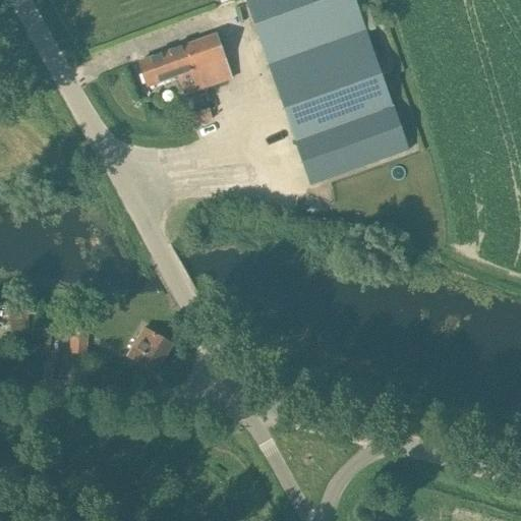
[(407,150),(354,0),(247,0),(246,1),(310,184),(407,150)]
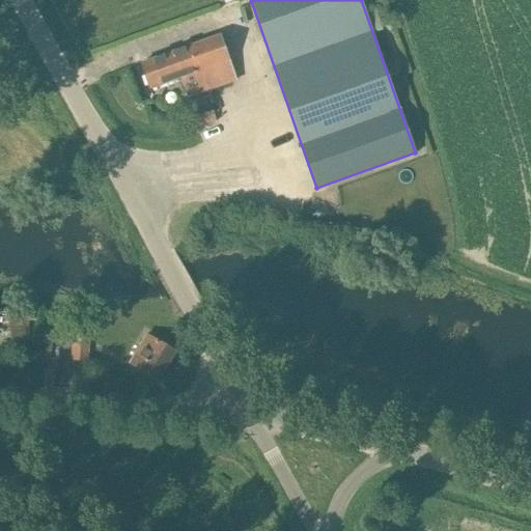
[(235,81),(220,35),(141,63),(150,89),(177,80),(179,83),(184,82),(189,98),(235,81)]
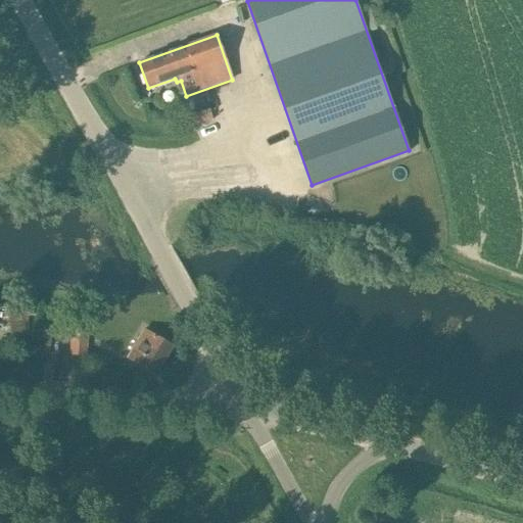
[(193,126),(214,120),(209,109),(190,115),(193,126)]
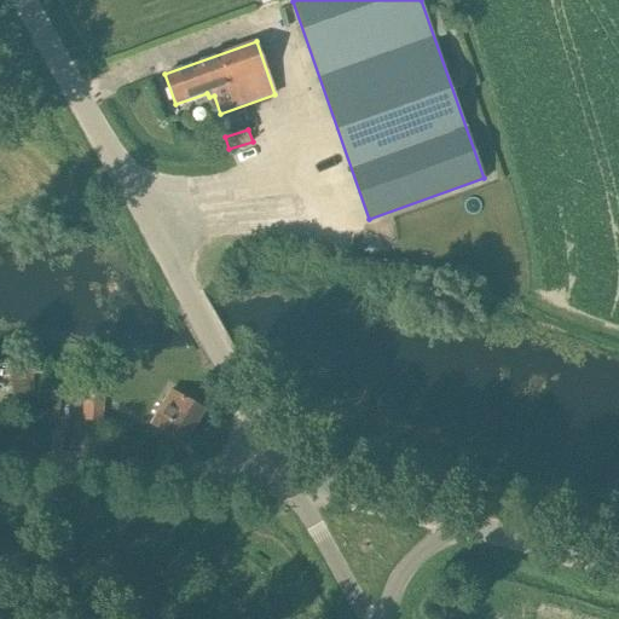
[(103,393),(81,391),(80,404),(86,405),(85,421),(100,422),(103,393)]
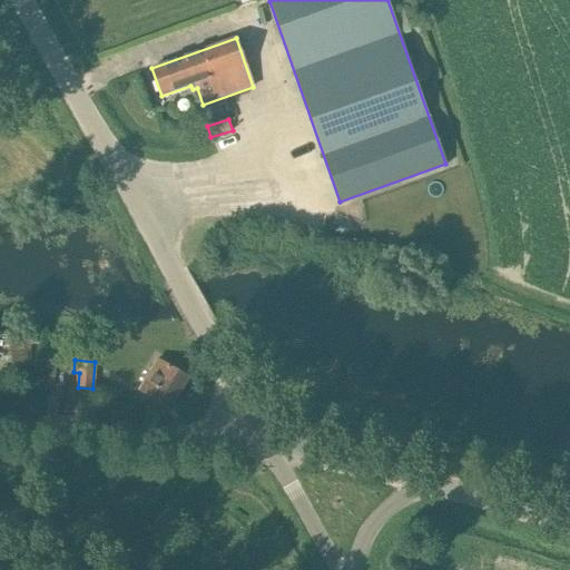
[(188,377),(157,360),(139,391),(170,409),(188,377)]
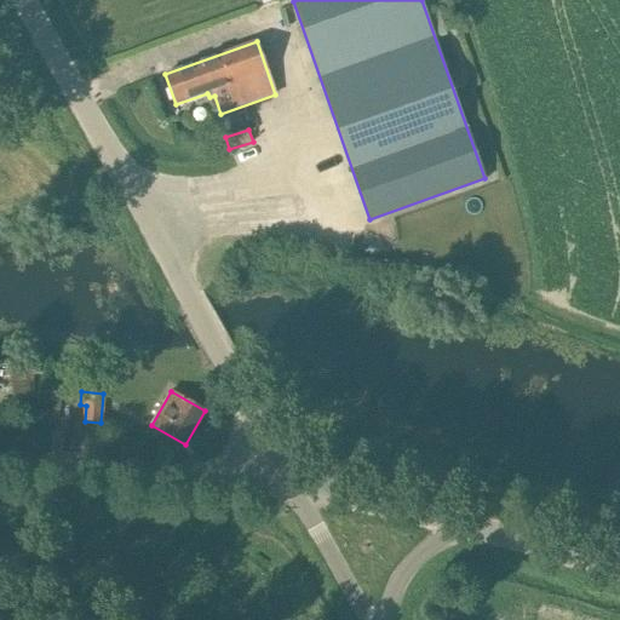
[(47,396),(41,452),(63,453),(64,440),(69,441),(70,419),(59,419),(62,399),(47,396)]
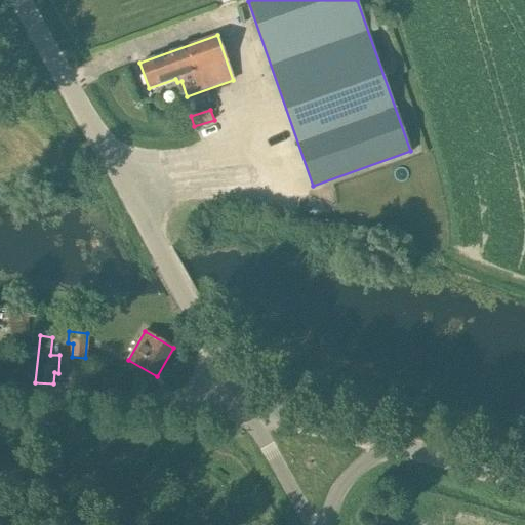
[(14,374),(29,374),(29,359),(14,360),(14,374)]
